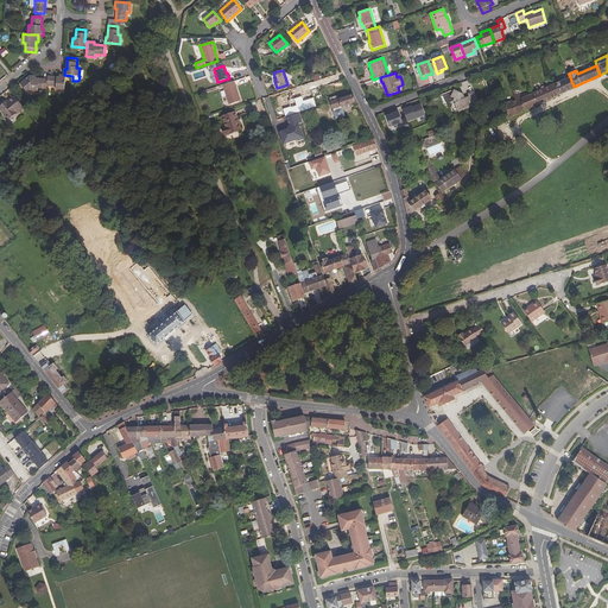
[(551,99),(575,88),(574,87),(569,74),(568,74),(569,77),(555,83),(548,87),(551,99)]
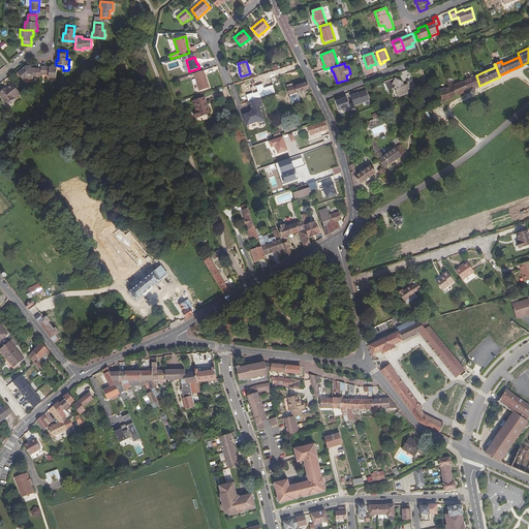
[(56,79),(57,65),(56,65),(52,65),(52,67),(41,66),(41,69),(40,74),(49,75),(49,78),(56,79)]
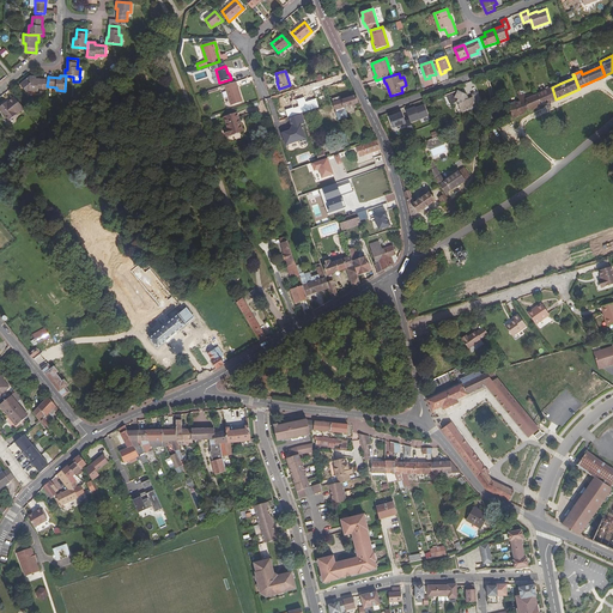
[(47,86),(48,80),(36,79),(37,77),(30,77),(20,85),(28,93),(29,91),(38,92),(38,89),(47,90),(47,86)]
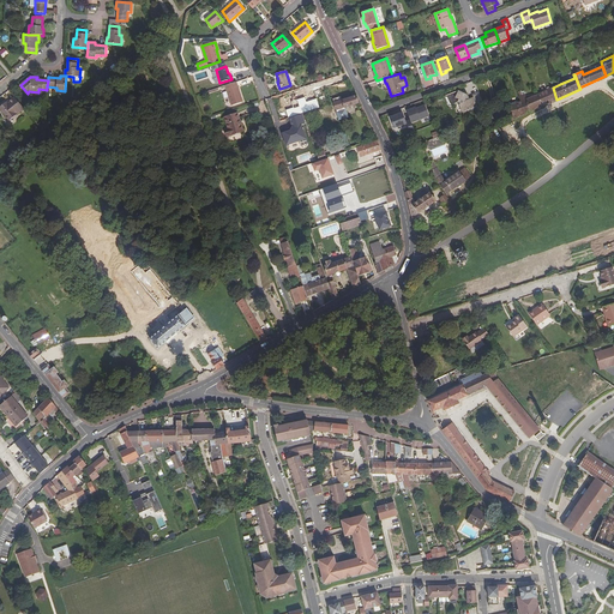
[(244,102),(236,82),(224,85),(232,106),(244,102)]
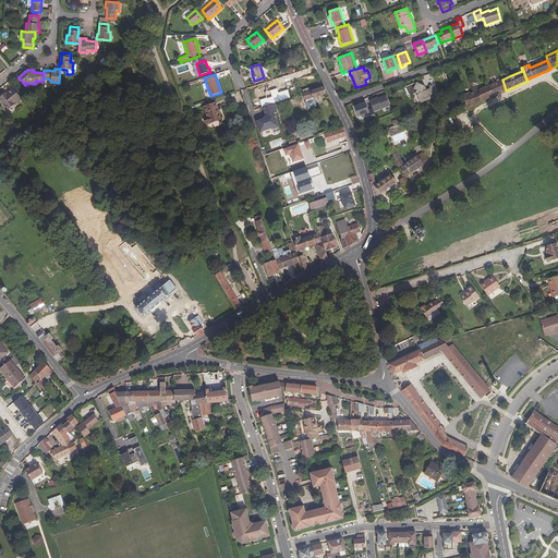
[(426,89),(425,86),(420,84),(419,82),(404,86),(409,96),(415,93),(417,94),(421,101),(434,97),(433,96),(438,94),(435,85),(429,87),(431,88),(426,89)]
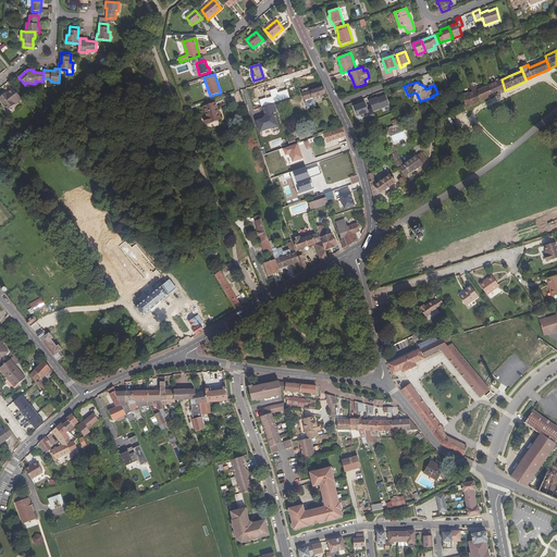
[(480,102),(477,90),(477,86),(473,86),(471,87),(472,93),(470,93),(462,95),(466,108),(471,106),(480,102)]
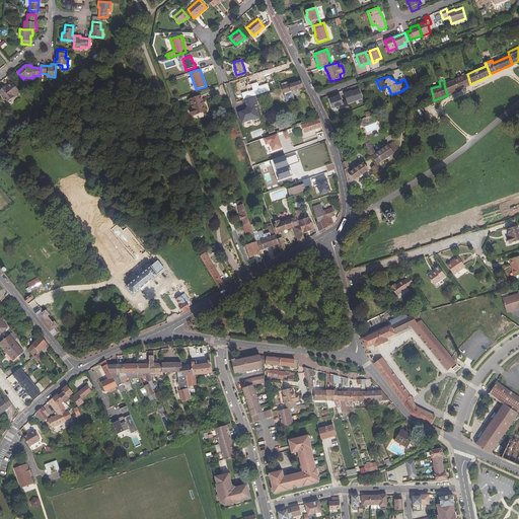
[(304,87),(301,81),(289,84),(288,81),(281,84),(282,87),(287,101),(294,98),(292,91),(304,87)]
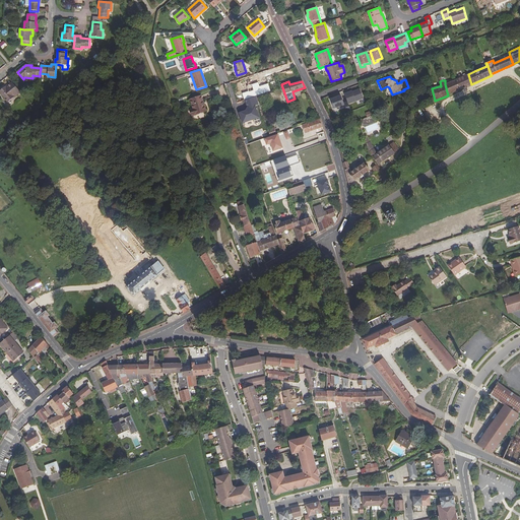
[(0,92),(8,103),(20,92),(12,82),(6,87),(5,86),(0,90),(0,92)]
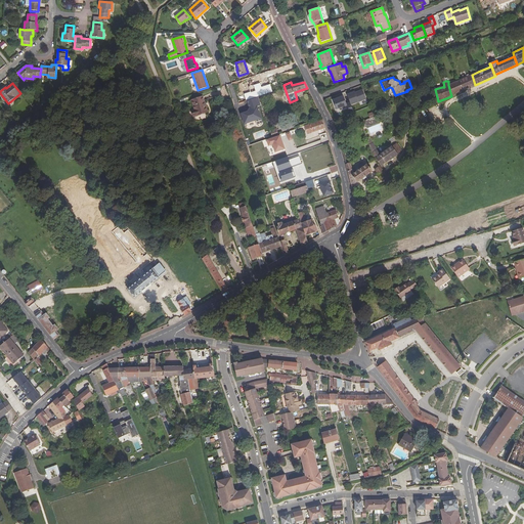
[(347,94),(351,104),(366,99),(362,89),(356,92),(356,93),(355,93),(355,92),(354,91),(347,94)]
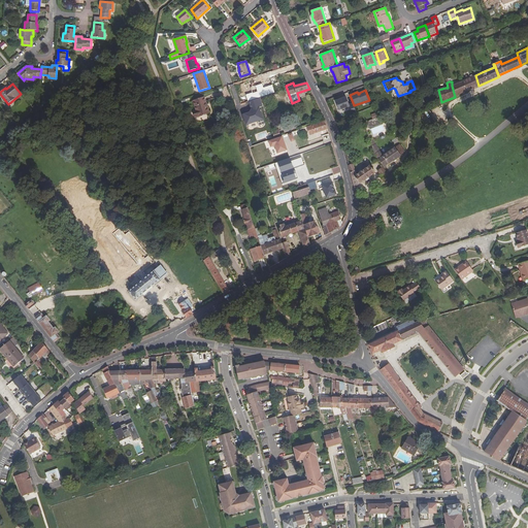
[(269,98),(268,95),(260,98),(262,103),(265,102),(264,100),(269,98)]
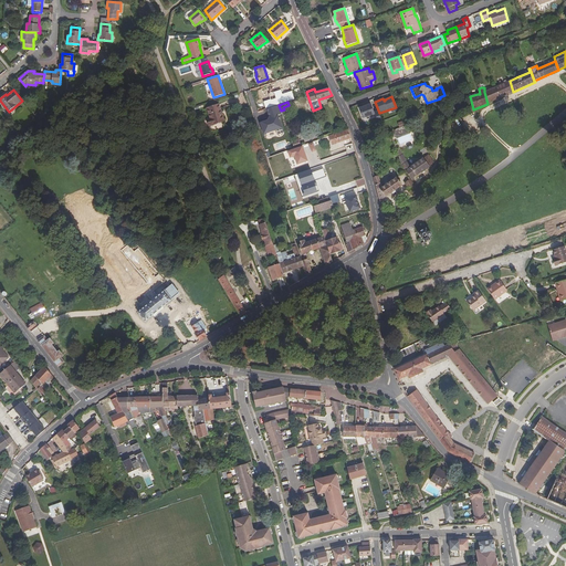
[(224,121),(219,104),(207,108),(210,118),(208,118),(210,126),(224,121)]
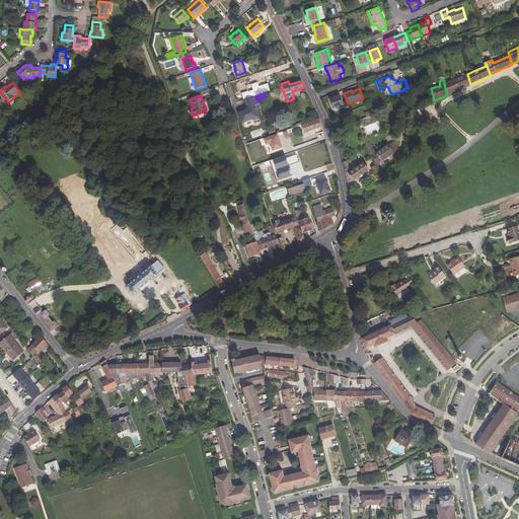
[(329,99),(332,108),(344,104),(340,95),(329,99)]
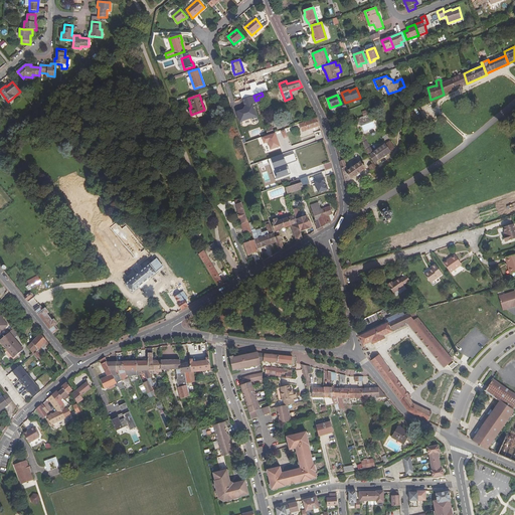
[(255,101),(253,96),(242,99),(244,106),(245,107),(244,110),(243,110),(236,112),(240,122),(250,119),(252,123),(259,121),(252,105),(256,104),(255,101)]
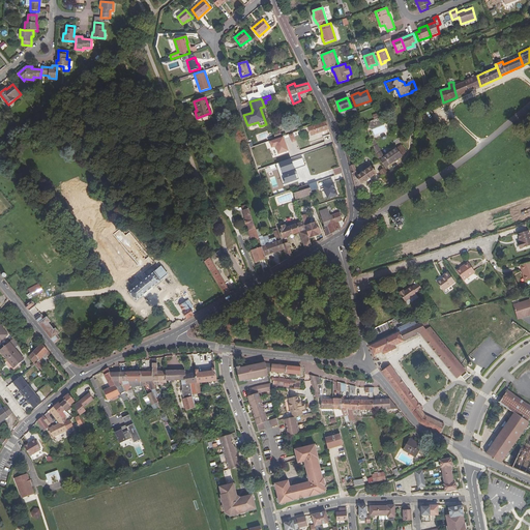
[(329,129),(326,121),(307,127),(301,129),(302,133),(308,130),(311,136),(329,129)]
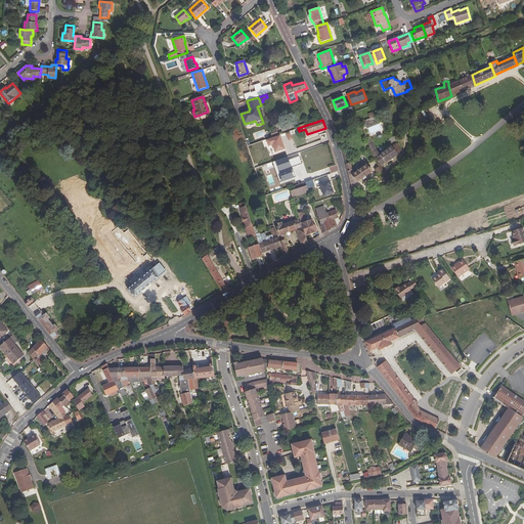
[(279,135),(277,128),(269,130),(272,138),(279,135)]
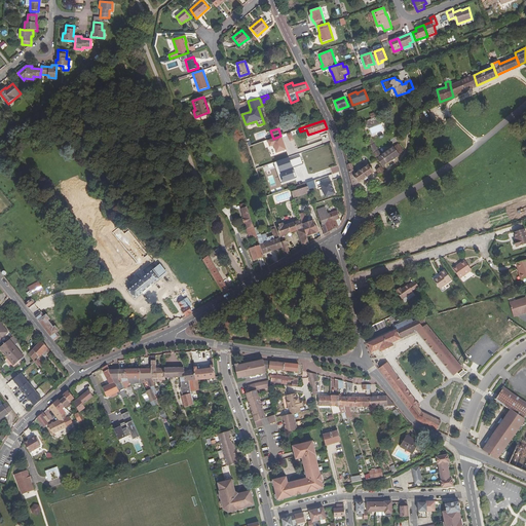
[(280,136),(273,139),(267,140),(270,146),(271,146),(274,147),(276,152),(286,149),(284,144),(283,141),(280,136)]
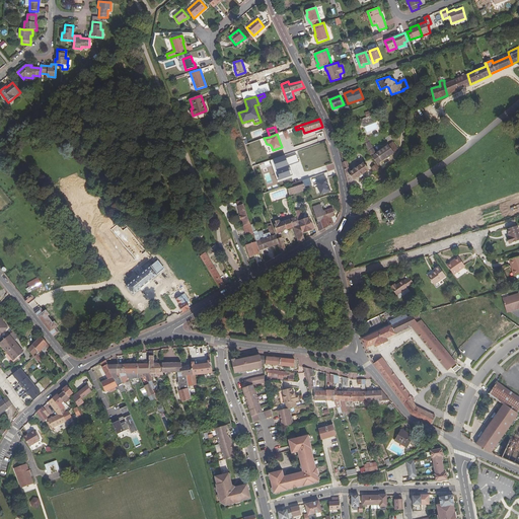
[(376,153),(369,142),(368,141),(367,137),(363,138),(368,151),(377,163),(377,164),(398,149),(392,141),(376,153)]
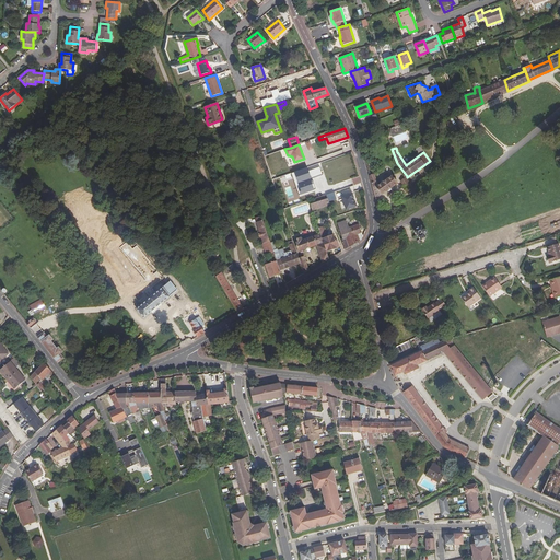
[(313,184),(314,184),(313,178),(323,175),(319,166),(308,171),(307,167),(291,173),(293,178),(296,177),(300,185),(296,187),(299,195),(314,189),(313,184)]
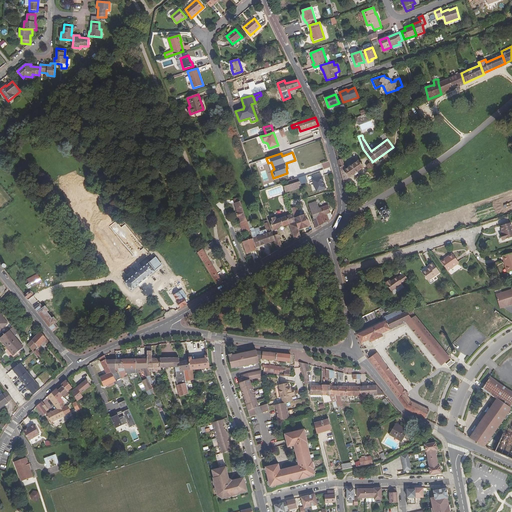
[(343,181),(364,167),(359,160),(347,169),(343,160),(338,162),(340,170),(342,175),(343,180),(343,181)]
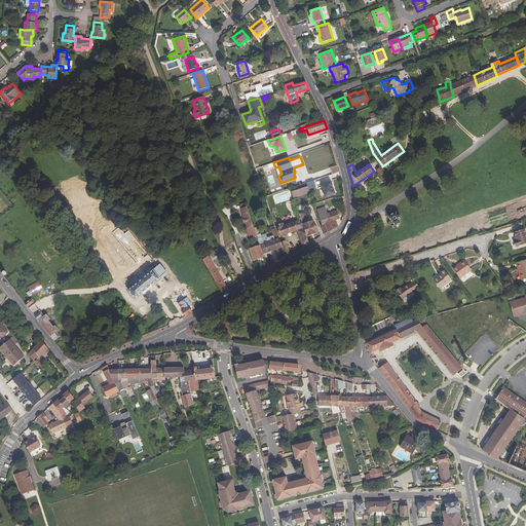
[(382,166),(382,165),(376,170),(380,176),(378,177),(381,181),(382,180),(383,181),(389,177),(382,166)]
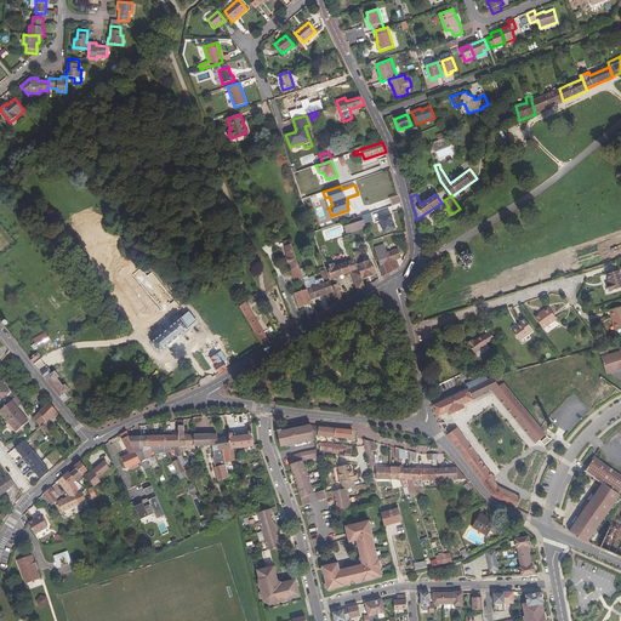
[(379,218),(383,233),(396,229),(394,223),(393,224),(392,220),(393,220),(391,215),(379,218)]
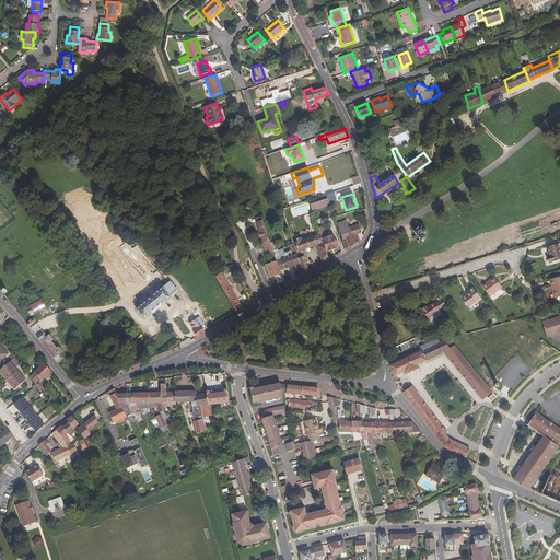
[(313,210),(329,205),(327,198),(311,205),(313,210)]
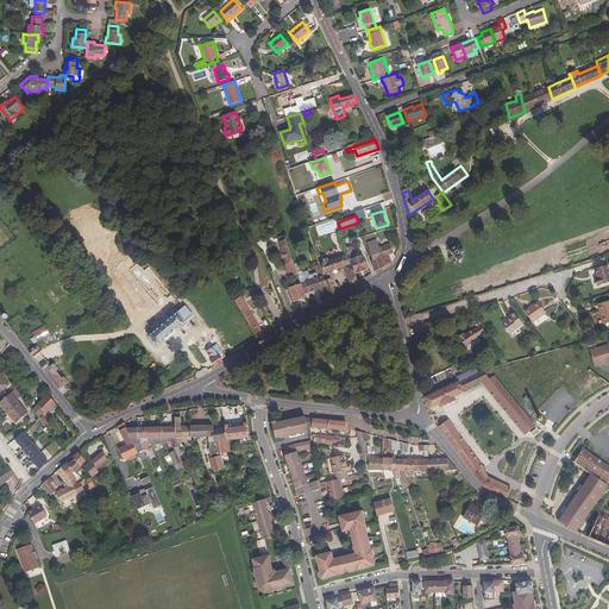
[(294,262),(286,239),(280,242),(282,249),(281,249),(287,264),(294,262)]
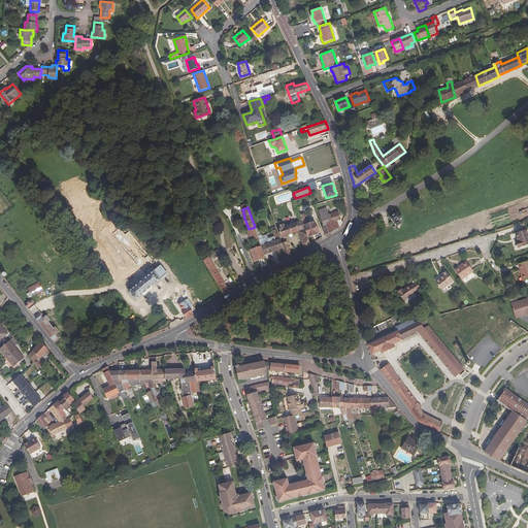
[(342,224),(338,211),(329,215),(327,207),(319,210),(323,226),(322,226),(325,235),(341,226),(342,224)]
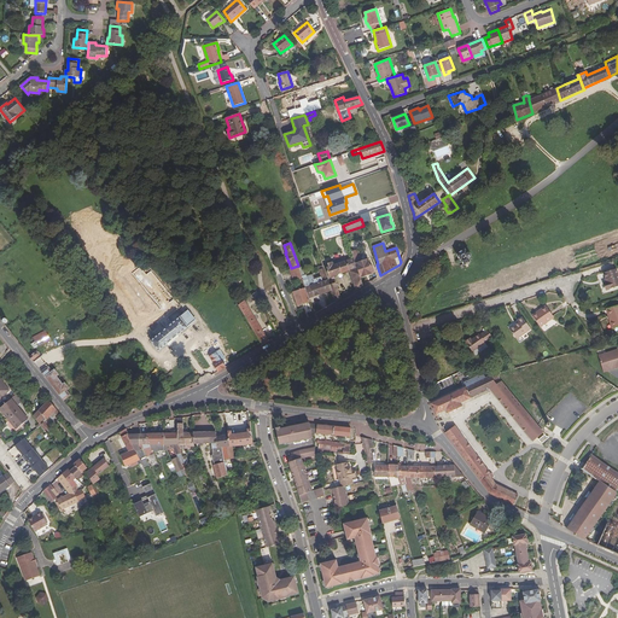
[(373,274),(369,260),(362,262),(359,250),(354,251),(351,252),(354,258),(361,278),(373,274)]
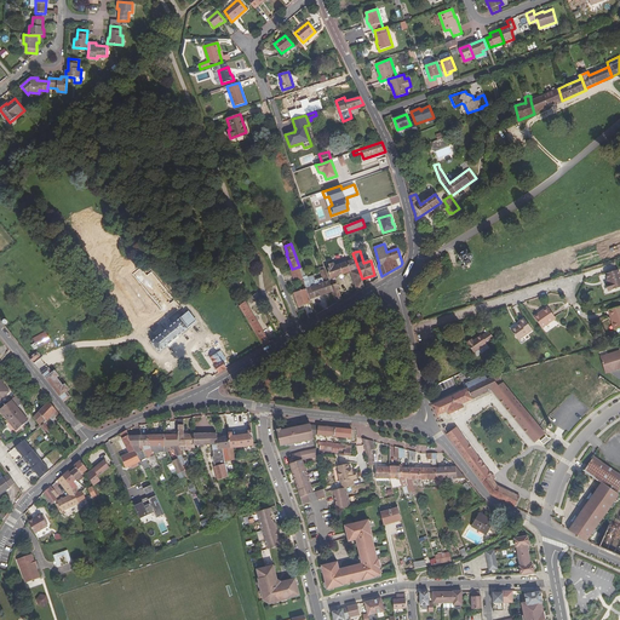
[(472,263),(470,259),(471,259),(472,258),(472,257),(472,256),(471,254),(470,254),(469,254),(466,251),(458,256),(461,262),(463,262),(466,267),(472,263)]
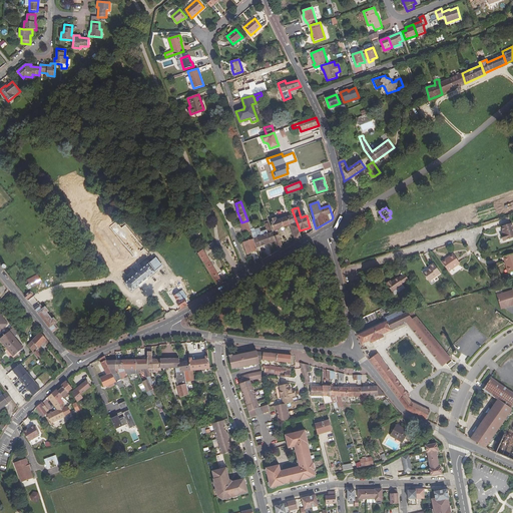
[(300,230),(294,214),(288,216),(278,219),(277,217),(273,218),(274,221),(271,222),(274,230),(290,224),(296,240),(302,237),(300,230)]
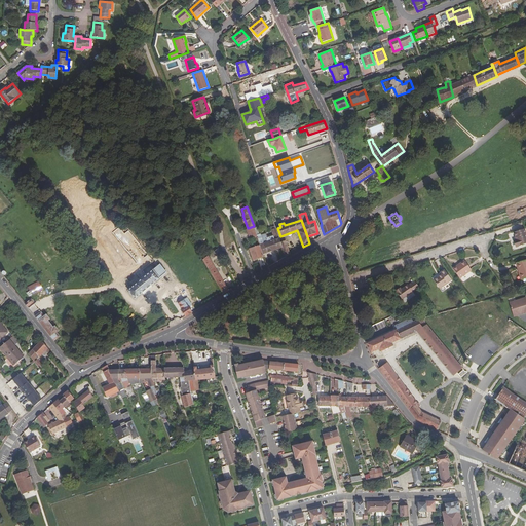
[(257,235),(254,226),(248,228),(247,229),(251,239),(257,237),(257,235)]
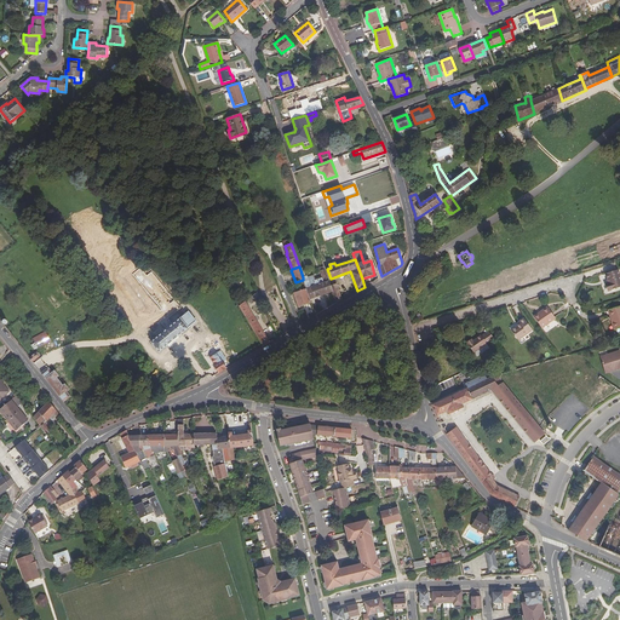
[(331,286),(326,269),(320,271),(322,279),(315,281),(313,276),(310,277),(313,286),(311,287),(308,276),(303,277),(303,280),(306,288),(310,299),(333,292),(331,286)]
